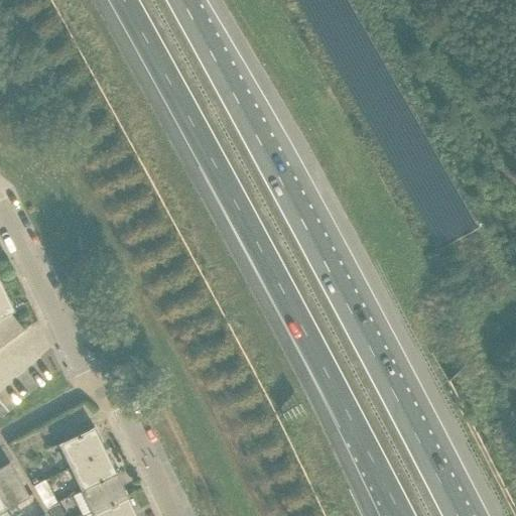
[(0,317),(11,313),(14,310),(3,287),(0,288),(0,317)]
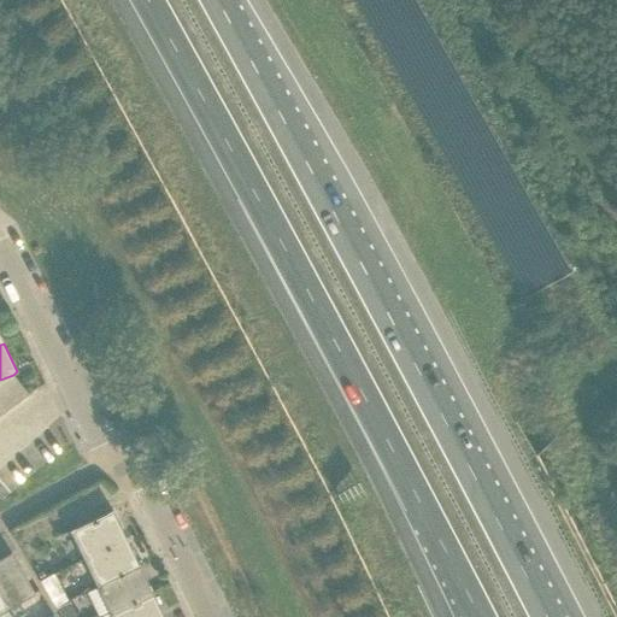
[(24,397),(13,375),(0,380),(0,387),(13,405),(24,397)]
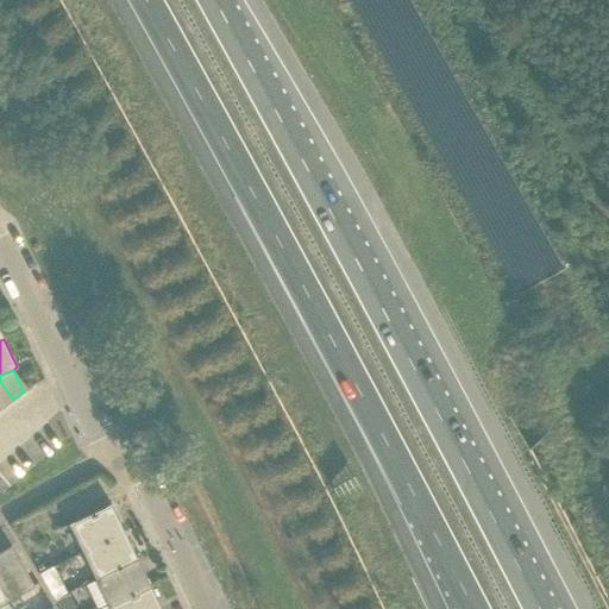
[(13,400),(0,382),(0,405),(1,408),(13,400)]
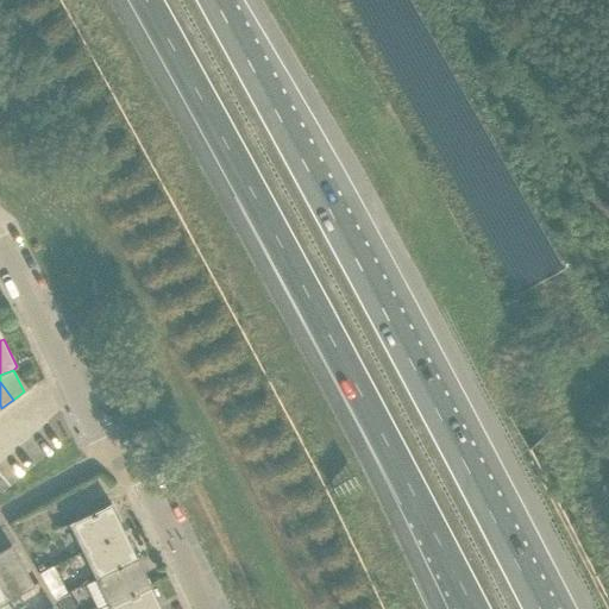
[(125,532),(111,503),(69,525),(83,552),(125,532)]
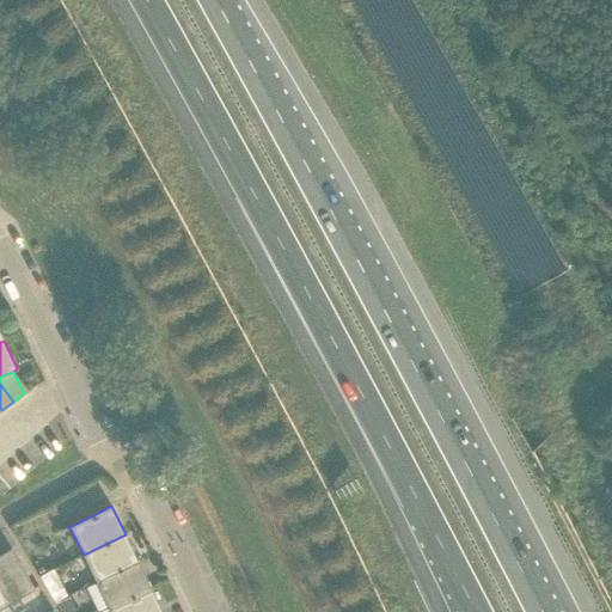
[(139,562),(126,534),(84,555),(97,582),(139,562)]
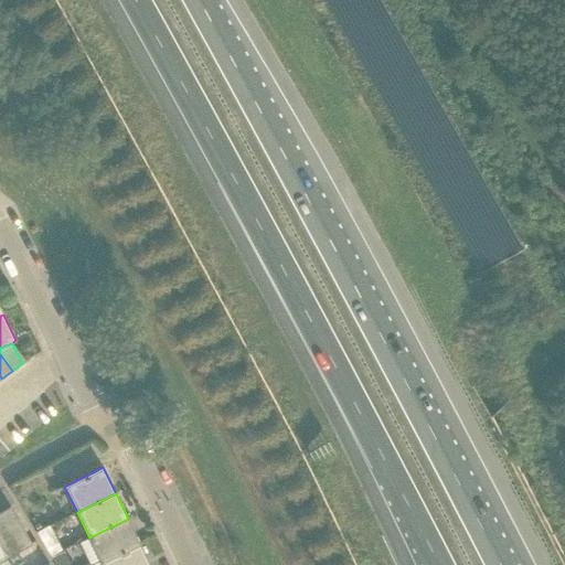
[(10,505),(0,511),(0,544),(8,556),(32,543),(10,505)]
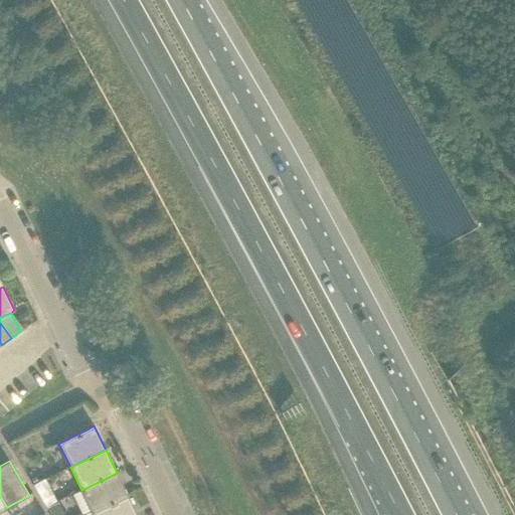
[(92,511),(93,512),(128,495),(117,473),(81,490),(92,511)]
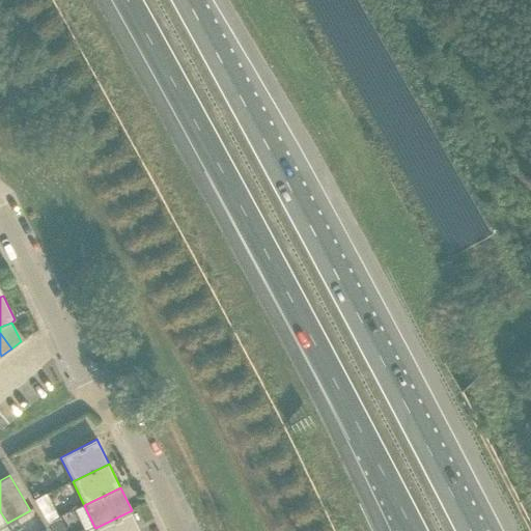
[(141,530),(132,510),(95,528),(96,530),(141,530)]
